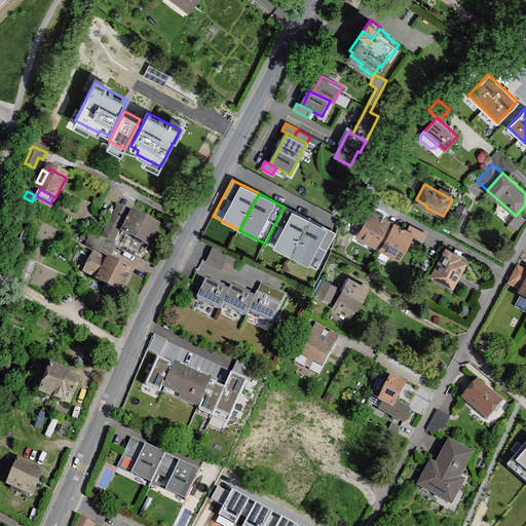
[(123,232),(134,213),(119,204),(109,224),(120,229),(123,232)]
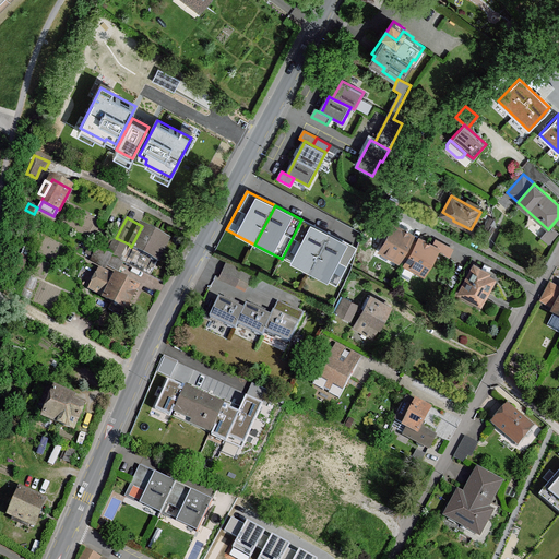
[(301,219),(282,259),(309,273),(330,235),(301,219)]
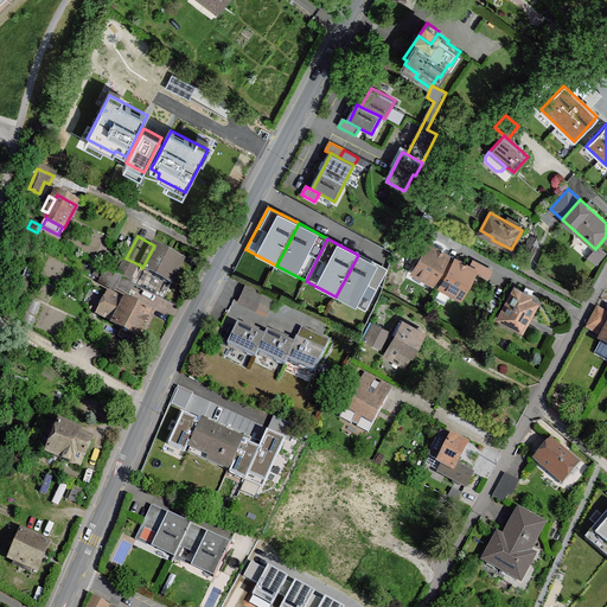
[(172,283),(184,261),(154,246),(142,268),(172,283)]
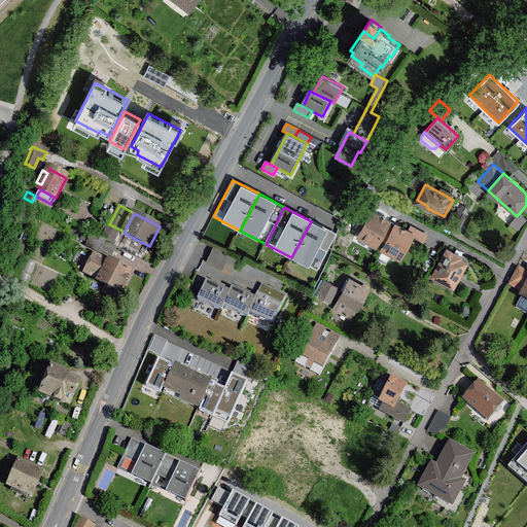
[(372,213),(360,235),(377,244),(380,239),(387,224),(388,222),(380,218),(372,213)]
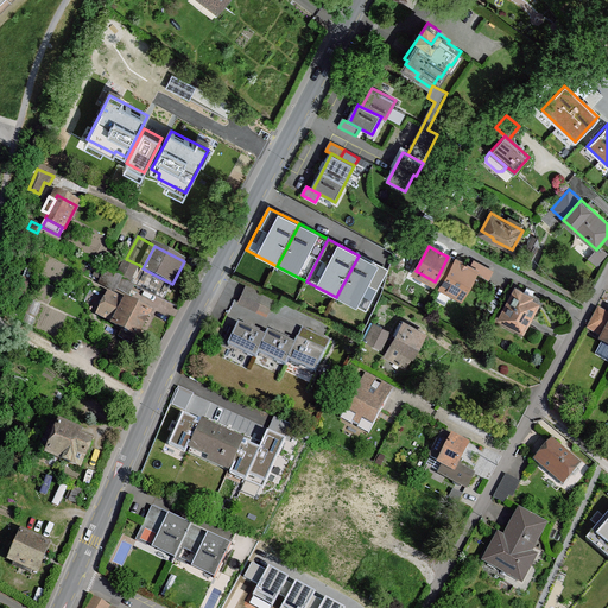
[(359,255),(336,297),(367,314),(390,271),(359,255)]
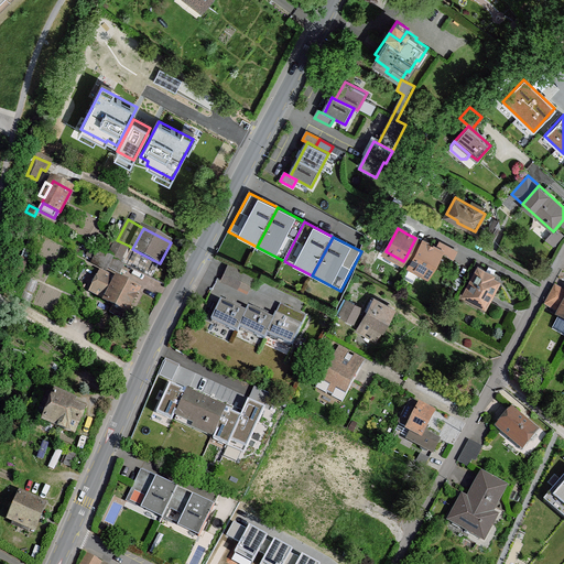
[(120,262),(129,246),(117,240),(109,256),(112,257),(120,262)]
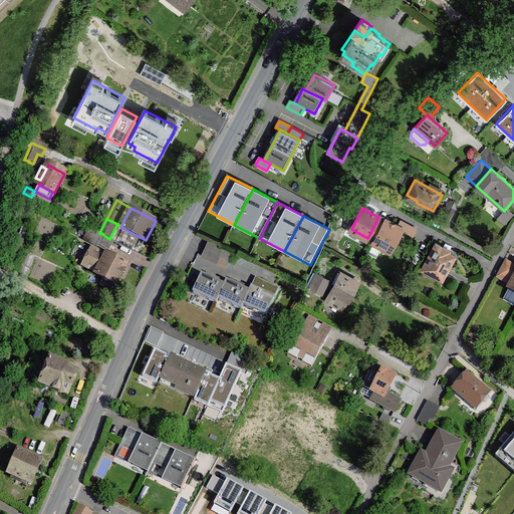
[(384,223),(377,219),(370,233),(377,236),(384,223)]
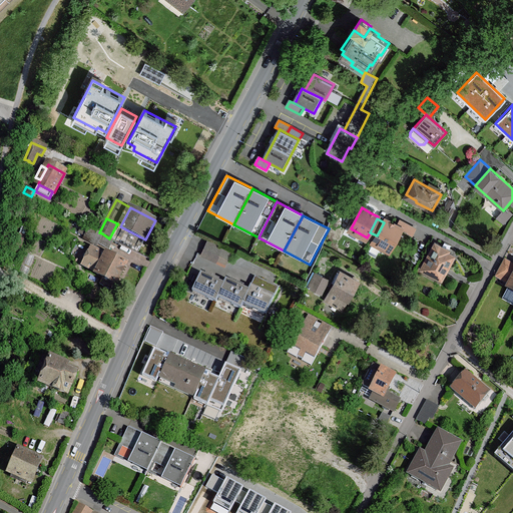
[(401,219),(397,226),(401,229),(413,235),(416,228),(401,219)]
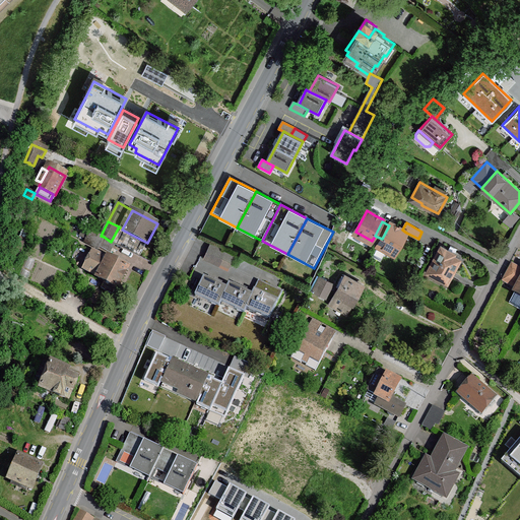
[(402,230),(390,223),(389,225),(382,239),(379,244),(396,253),(406,233),(402,230)]
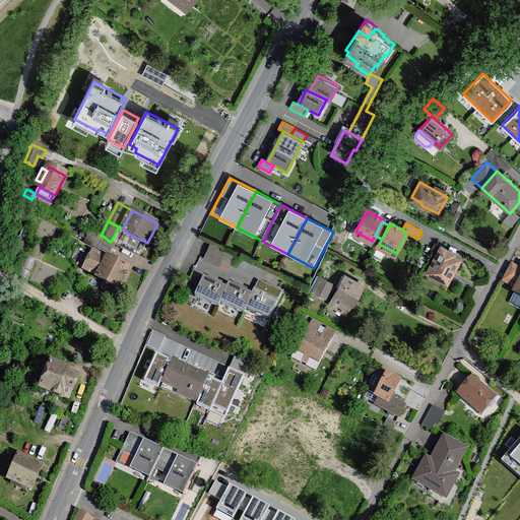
[(100,246),(104,237),(101,236),(91,232),(90,234),(85,232),(82,237),(100,246)]
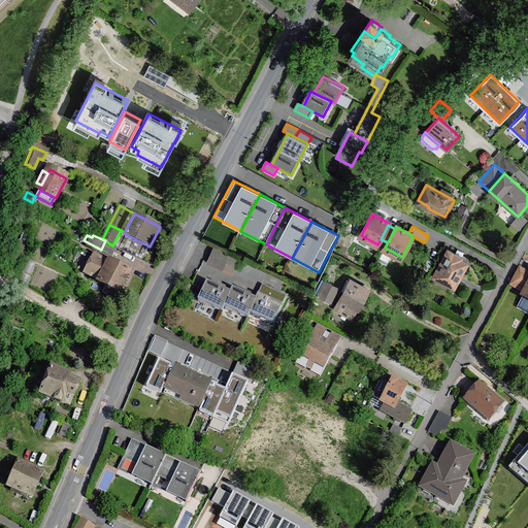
[(19,263),(25,243),(18,240),(11,260),(19,263)]
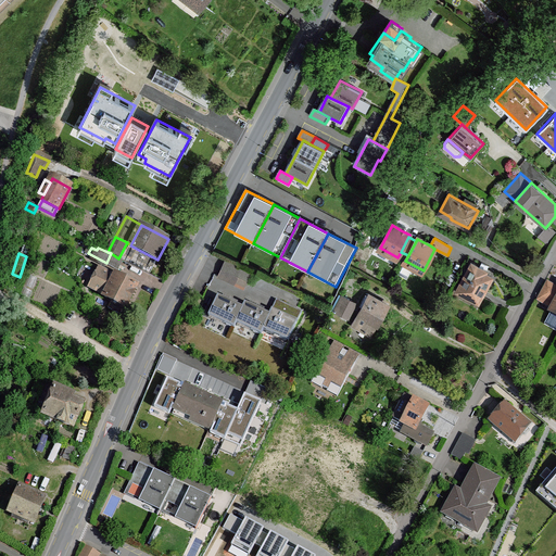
[(123,261),(118,258),(111,253),(106,263),(105,264),(118,269),(123,261)]
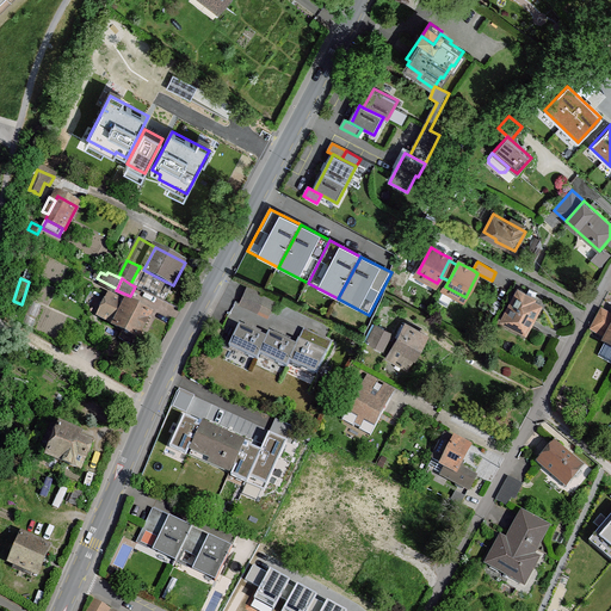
[(265,295),(248,288),(241,303),(258,310),(259,307),(265,295)]
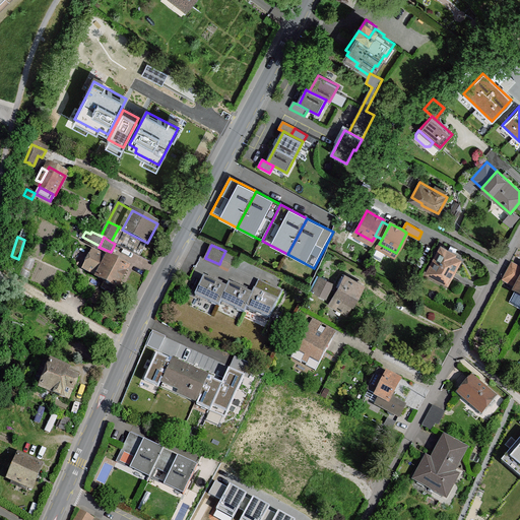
[(442,247),(428,271),(448,282),(460,259),(454,256),(455,253),(442,247)]
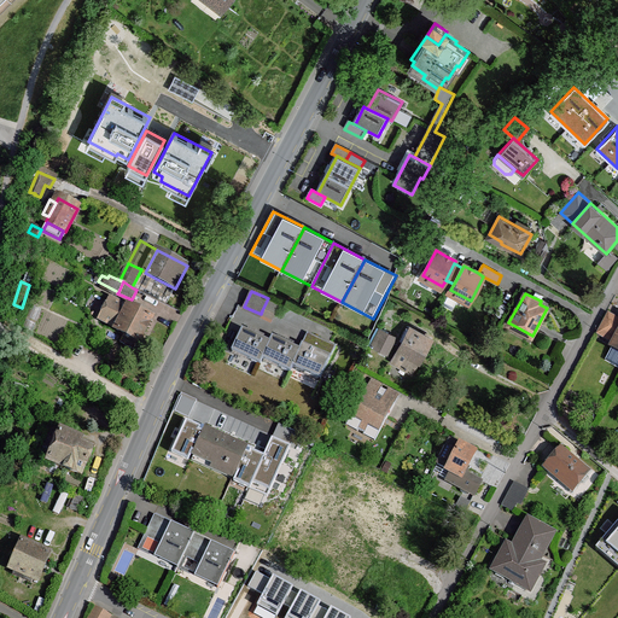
[(279,303),(268,298),(262,310),(274,315),(279,303)]
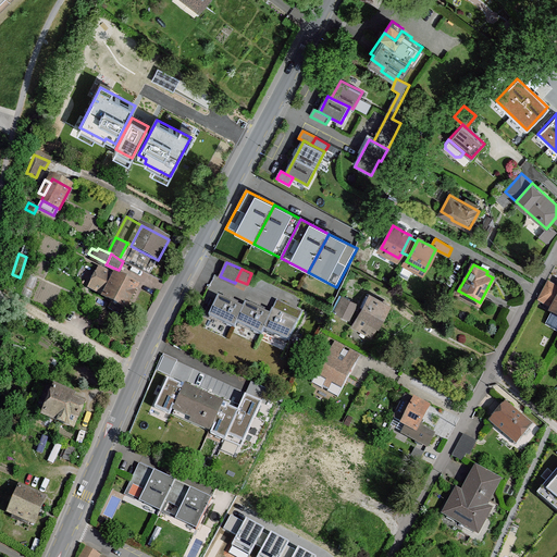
[(90,288),(106,296),(115,277),(100,270),(90,288)]
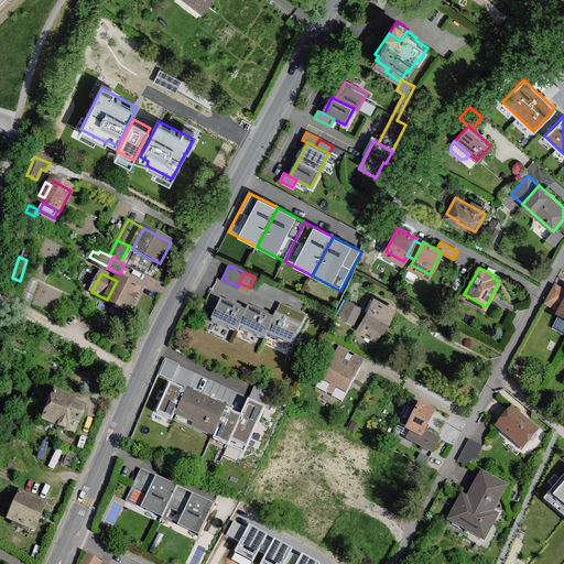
[(139,291),(118,280),(117,281),(107,300),(106,301),(115,305),(126,311),(128,312),(139,291)]
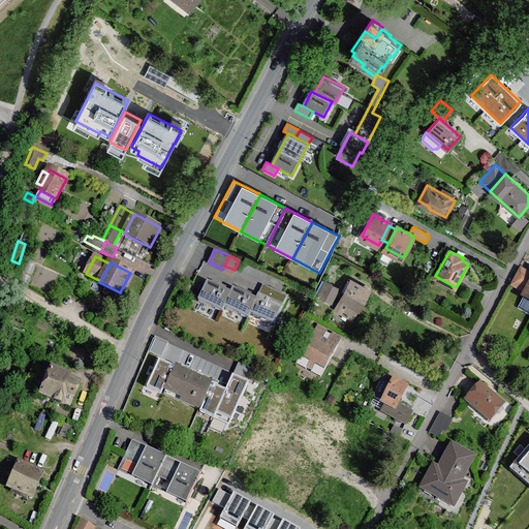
[(528,289),(528,288),(528,273),(522,270),(515,282),(528,289)]
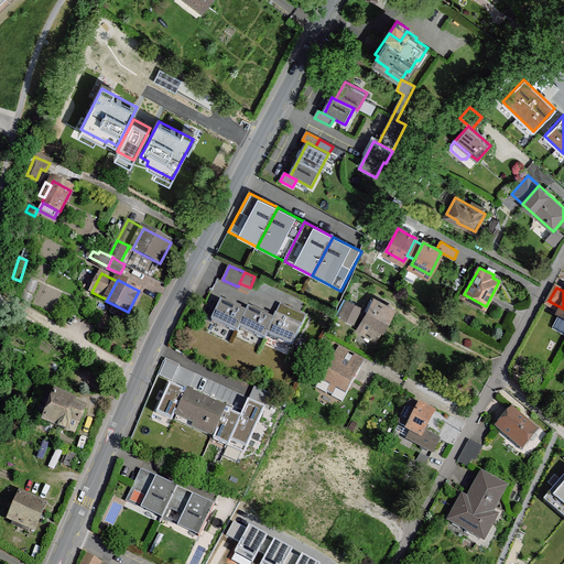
[(355,304),(347,300),(339,315),(347,320),(355,304)]
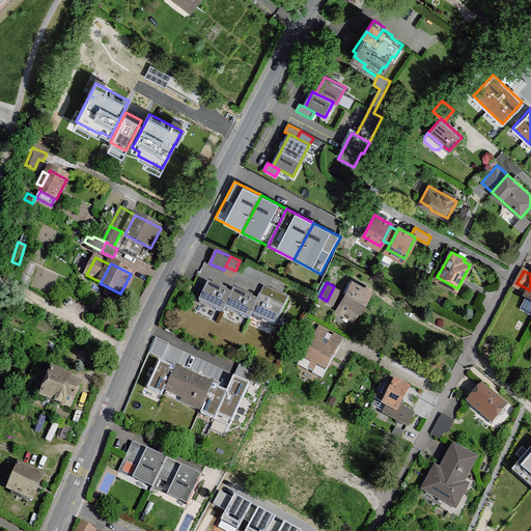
[(354,282),(338,311),(353,318),(368,290),(354,282)]
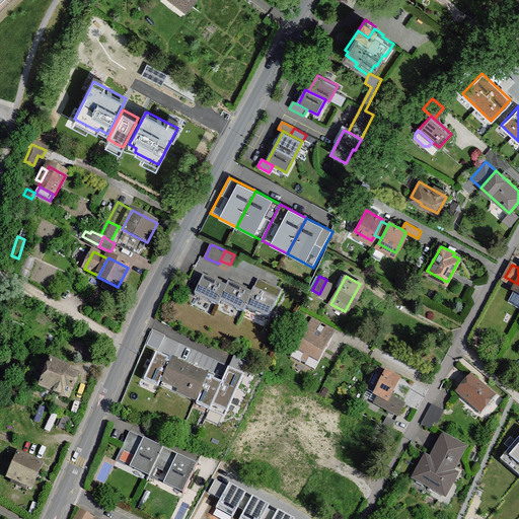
[(226,288),(204,277),(196,295),(219,306),(221,302),(226,288)]
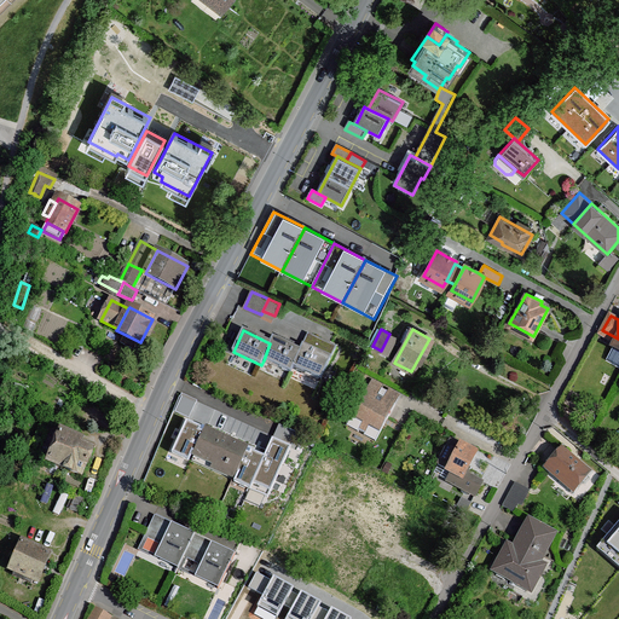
[(398,337),(389,334),(381,351),(389,354),(398,337)]
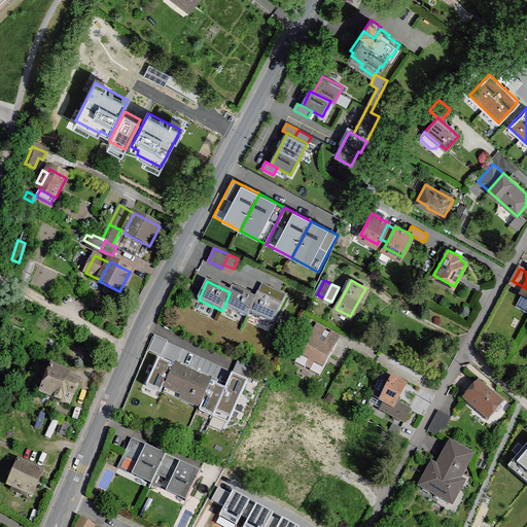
[(117,290),(107,285),(103,292),(114,297),(117,290)]
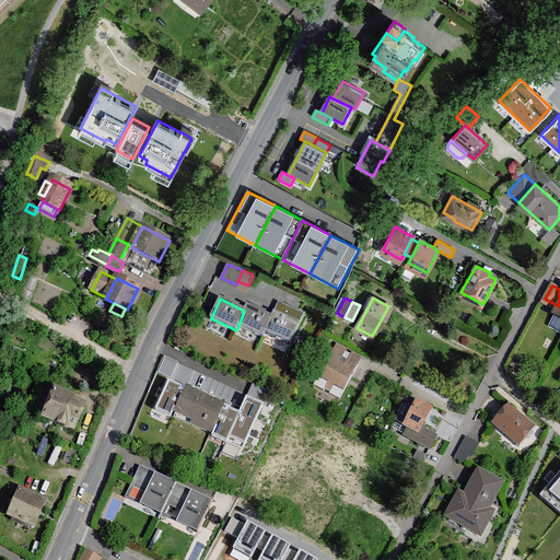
[(247,305),(244,311),(238,326),(264,338),(266,333),(272,317),(247,305)]
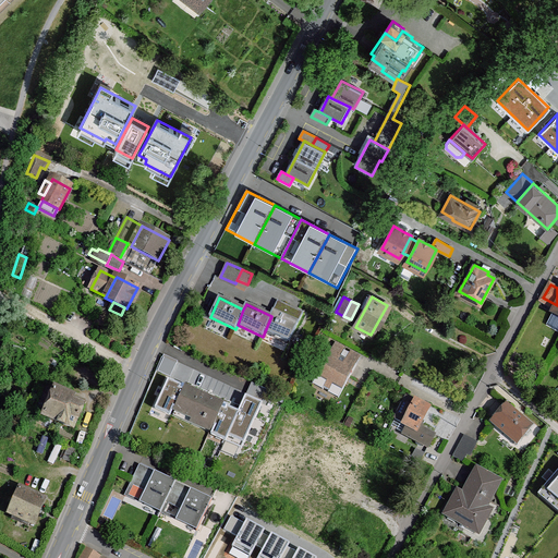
[(274,312),(271,316),(265,331),(290,343),(304,314),(286,305),(280,314),(274,312)]
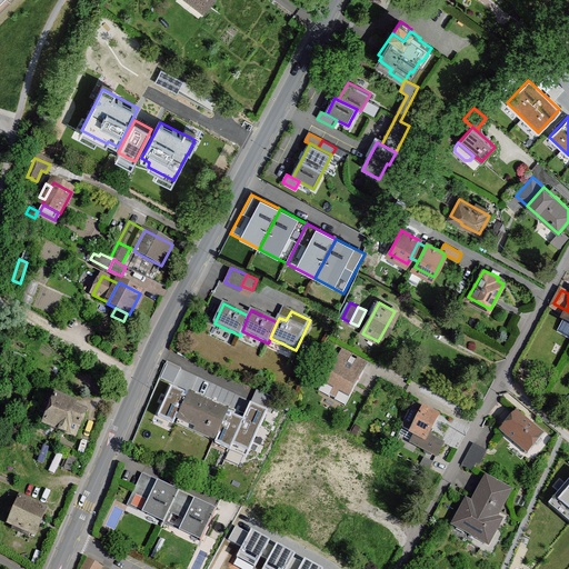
[(568,322),(565,320),(558,331),(568,337),(568,322)]
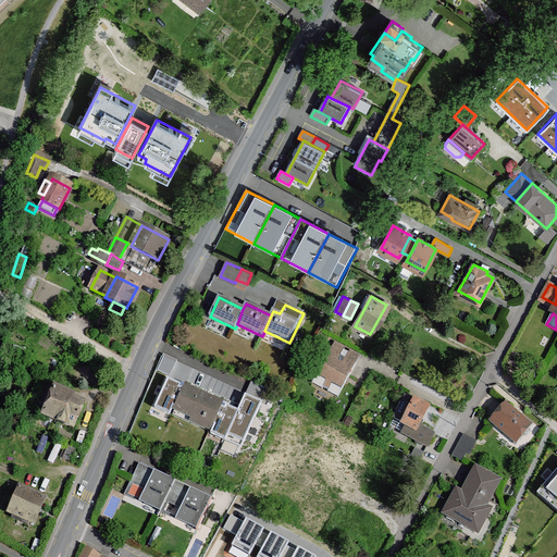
[(330,351),(341,357),(345,348),(335,342),(330,351)]
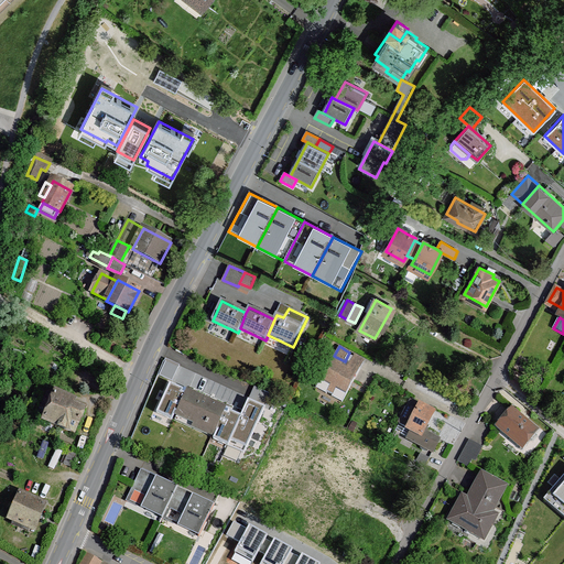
[(350,365),(360,369),(366,360),(356,355),(350,365)]
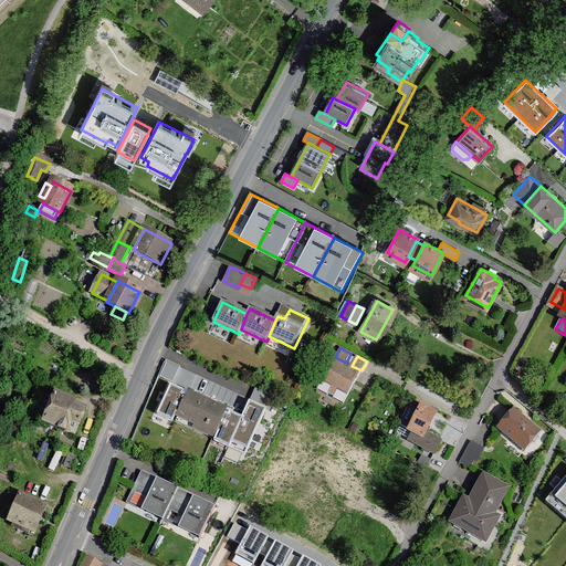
[(346,363),(335,357),(322,381),(348,396),(362,370),(352,366),(346,363)]
